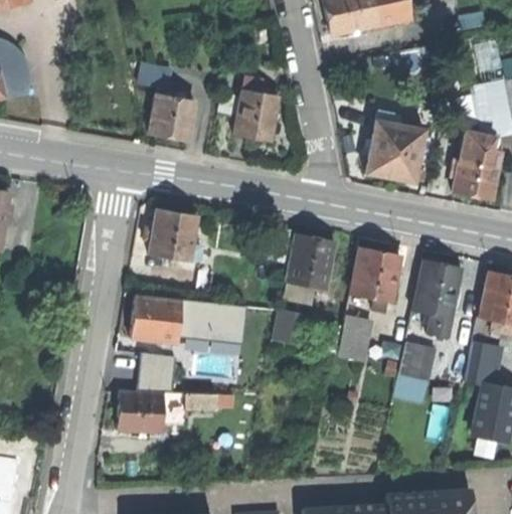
[(0,0),(0,9),(29,3),(27,0),(0,0)]
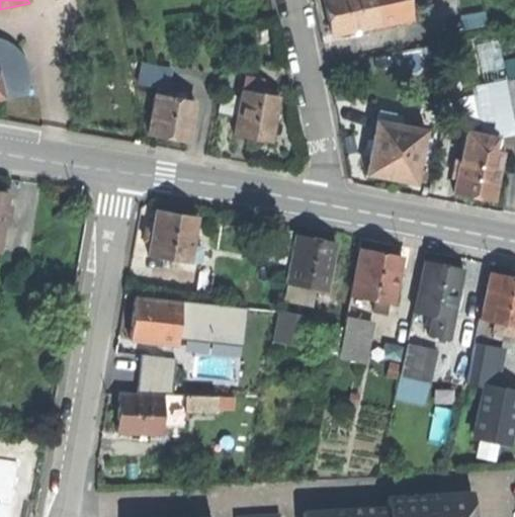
[(326,0),(330,19),(334,36),(354,32),(363,31),(414,21),(409,0),(326,0)]
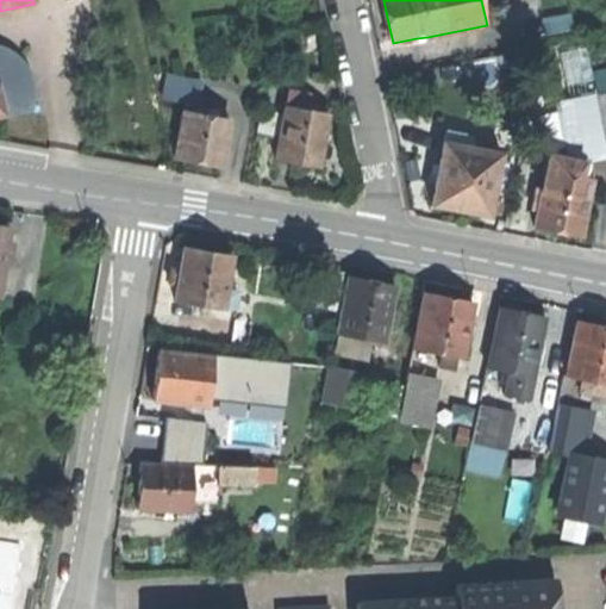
[(429,44),(428,37),(417,38),(419,47),(429,44)]
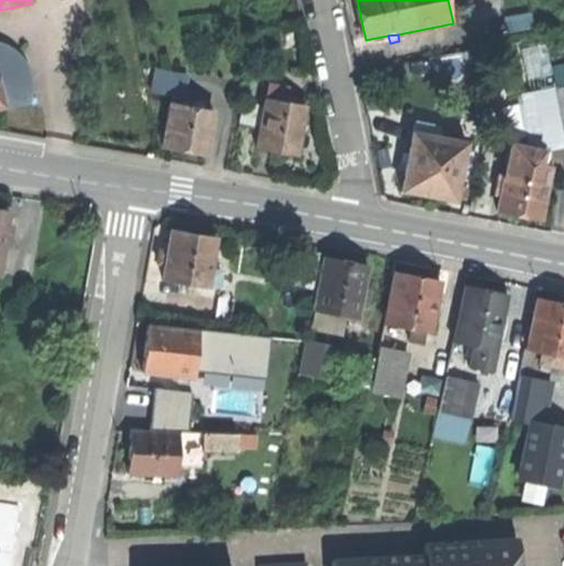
[(160,67),(155,88),(190,95),(194,74),(160,67)]
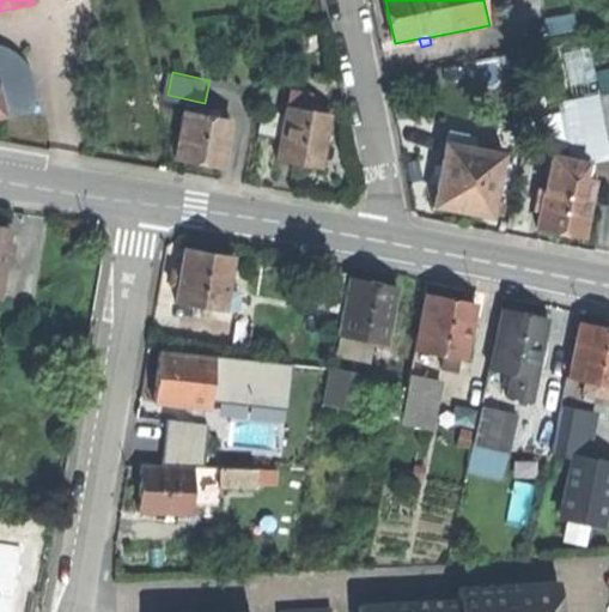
[(299,171),(323,176),(333,120),(321,119),(322,110),(311,108),(312,101),(291,97),(278,168),(299,171)]
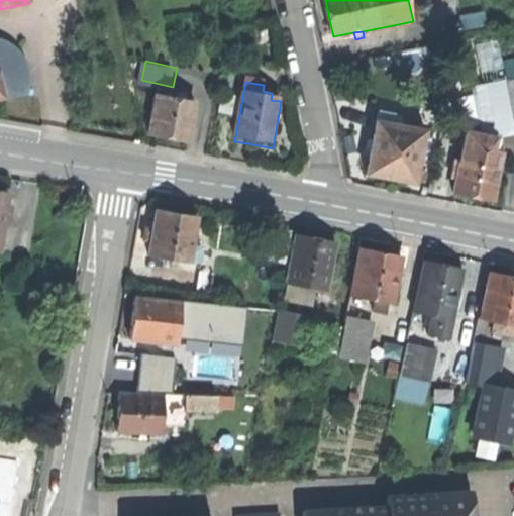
[(171,142),(189,145),(196,106),(159,99),(151,139),(171,142)]
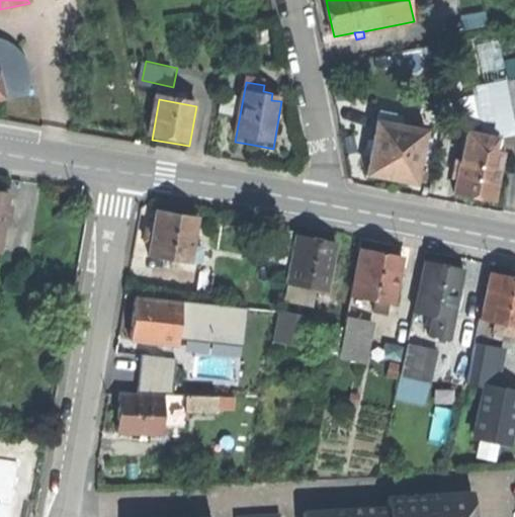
[(514,117),(511,101),(493,105),(500,138),(502,137),(514,135),(514,117)]
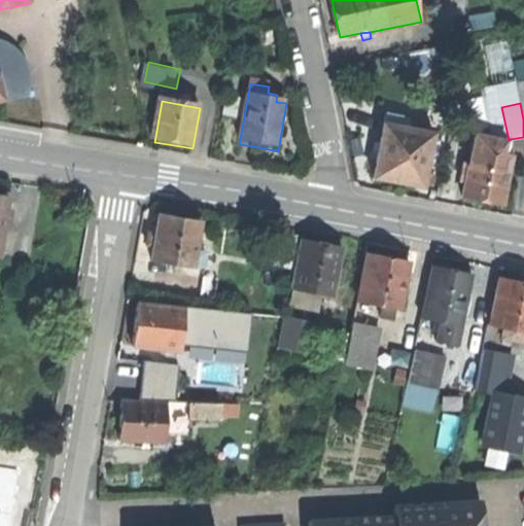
[(388,114),(386,126),(402,129),(404,117),(388,114)]
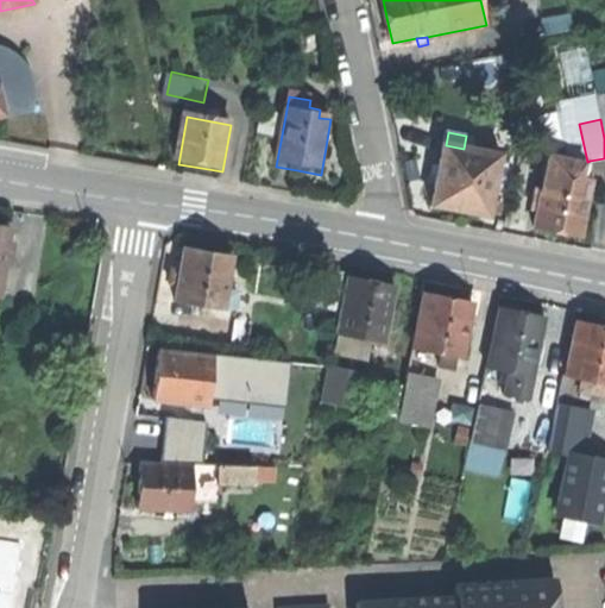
[(460,212),(490,218),(502,156),(464,149),(446,145),(434,206),(460,212)]
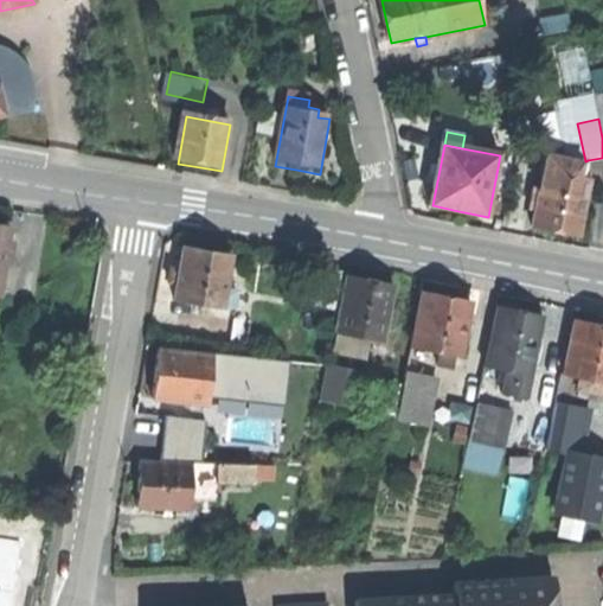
[(549,157),(546,172),(571,177),(575,161),(549,157)]
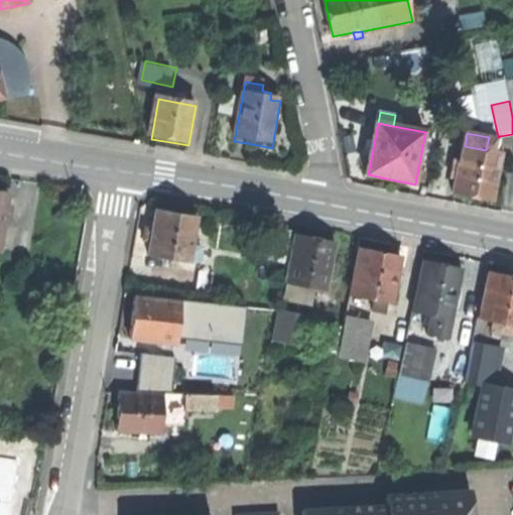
[(512,134),(500,136),(499,153),(502,153),(512,155),(512,134)]
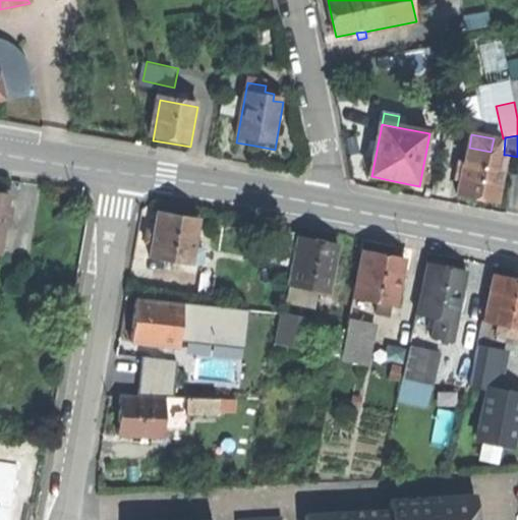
[(491,152),(469,148),(460,195),(478,198),(498,203),(507,155),(504,155),(491,152)]
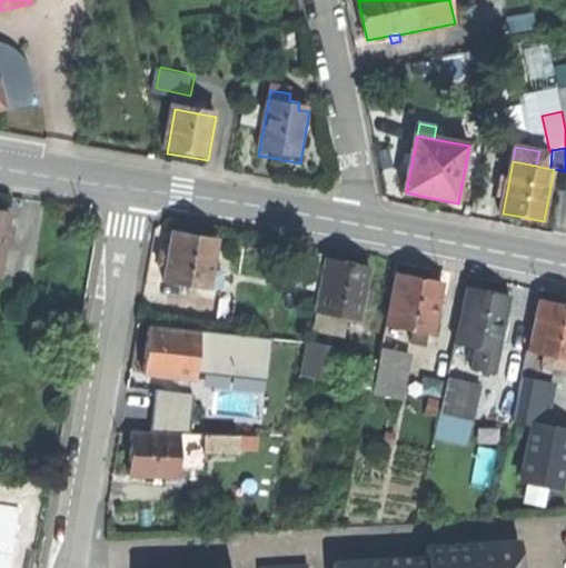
[(167,284),(211,289),(214,270),(218,240),(174,233),(171,248),(170,255),(168,267),(167,284)]
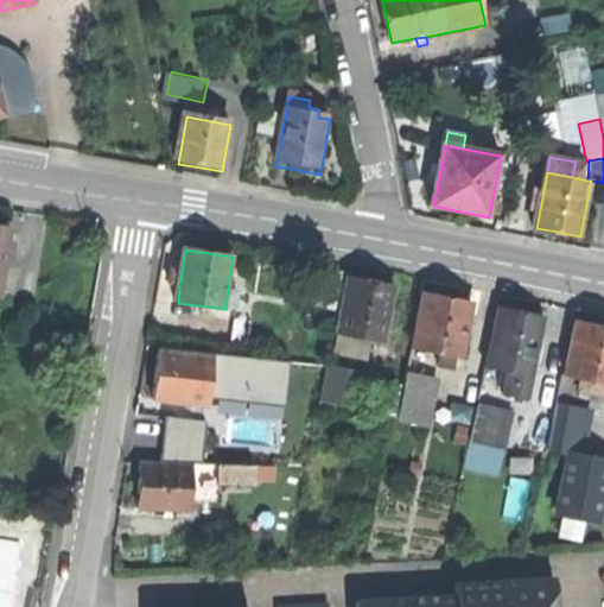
[(16,253),(7,252),(5,266),(5,271),(13,272),(16,253)]
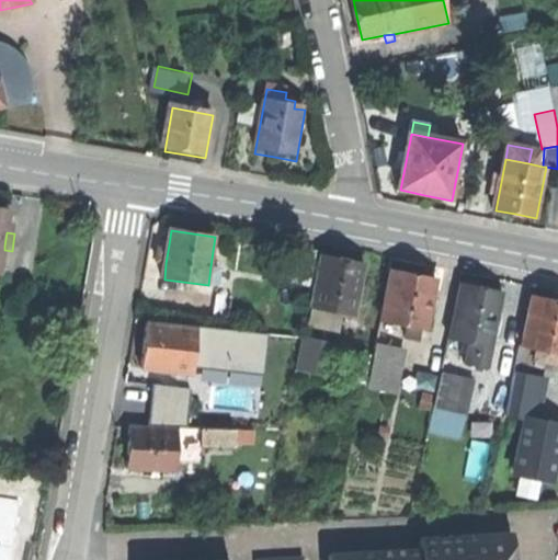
[(157,262),(166,263),(168,251),(159,250),(157,262)]
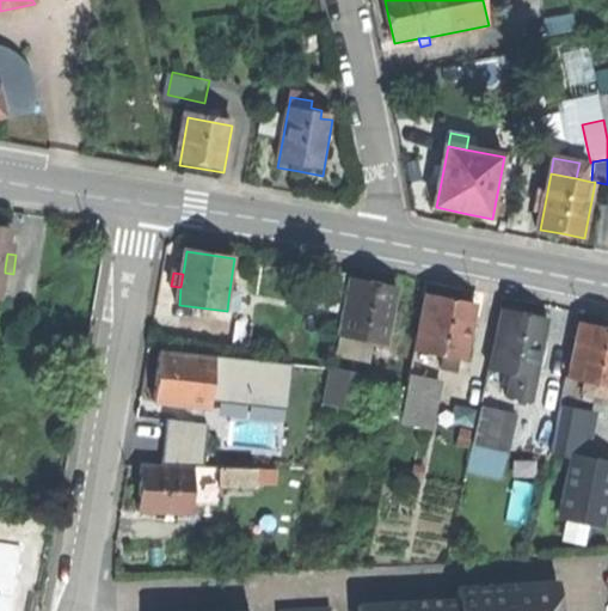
[(319,307),(339,311),(345,279),(326,275),(319,307)]
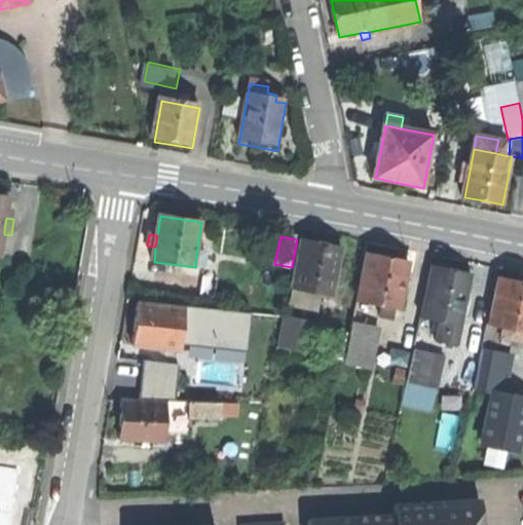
[(324,246),(304,241),(294,290),(333,298),(343,249),(324,246)]
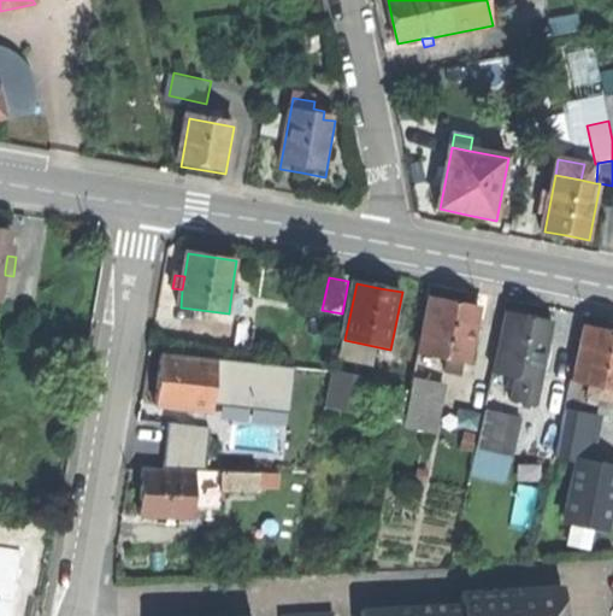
[(243,295),(231,293),(229,314),(241,316),(243,295)]
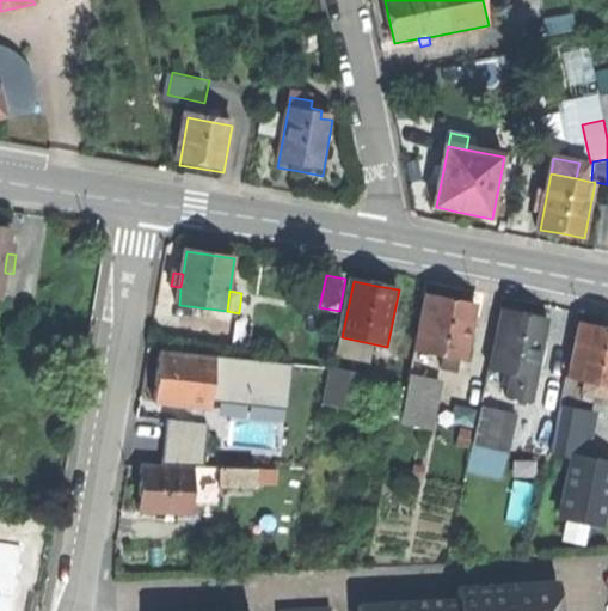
[(450,359),(466,362),(470,344),(476,318),(478,306),(453,301),(430,297),(418,353),(421,353),(450,359)]
